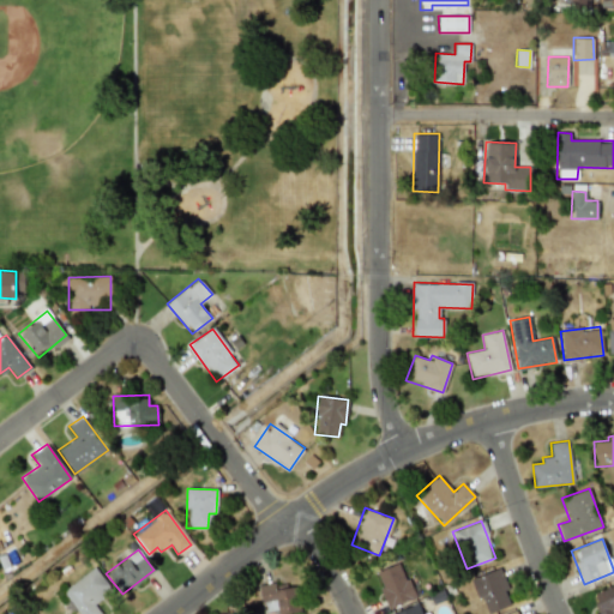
[(374,573),(389,608),(414,597),(399,563),(374,573)]
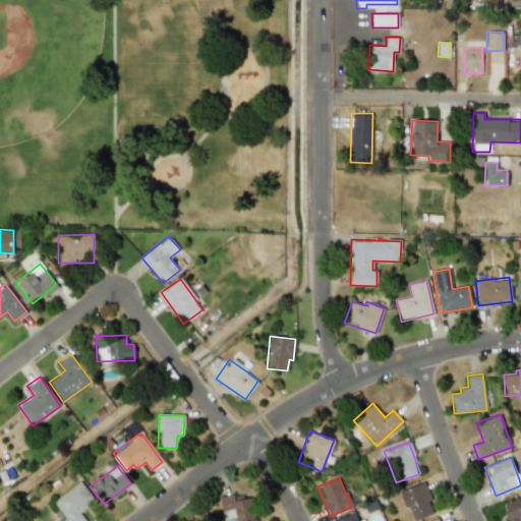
[(67,520),(85,520),(79,512),(95,501),(80,481),(53,501),(67,520)]
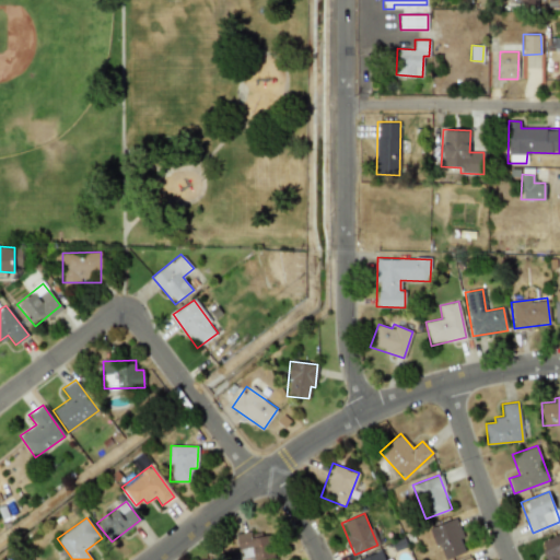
[(466,552),(457,518),(431,526),(441,559),(466,552)]
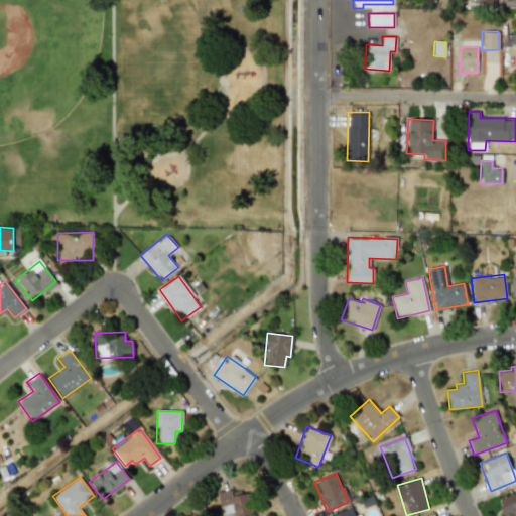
[(218,493),(222,514),(242,510),(243,515),(253,514),(249,493),(240,494),(239,489),(218,493)]
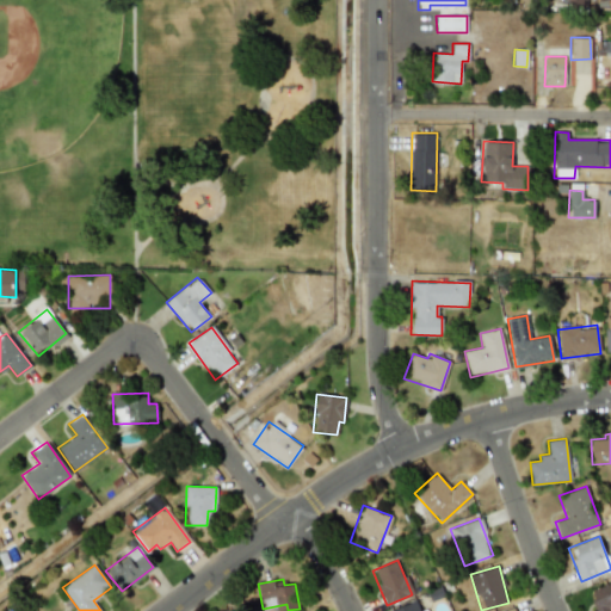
[(610,610),(610,582),(587,590),(593,610),(610,610)]
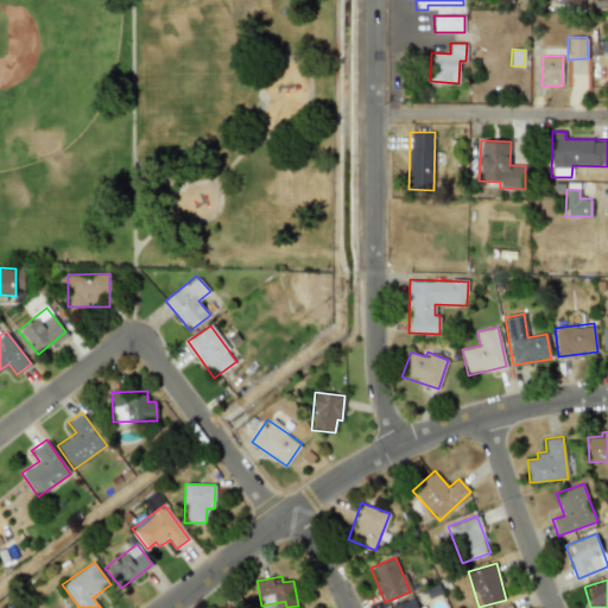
[(386,607),(424,607),(424,606),(417,607),(413,597),(386,607)]
